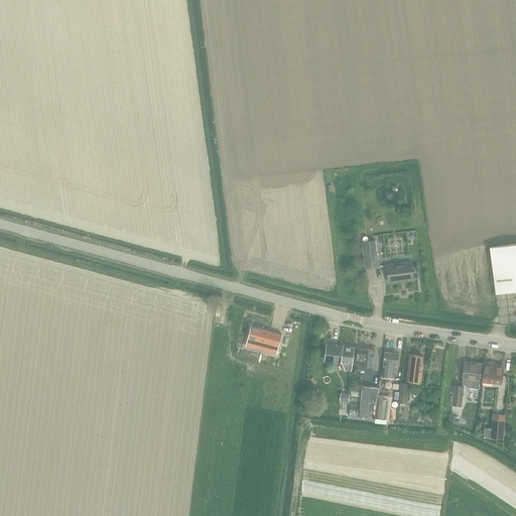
[(394,233),(398,240),(407,235),(403,229),(394,233)]
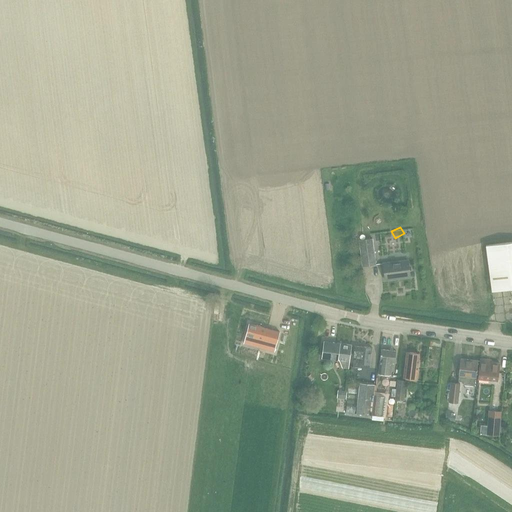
[(511,284),(511,236),(498,238),(503,286),(511,284)]
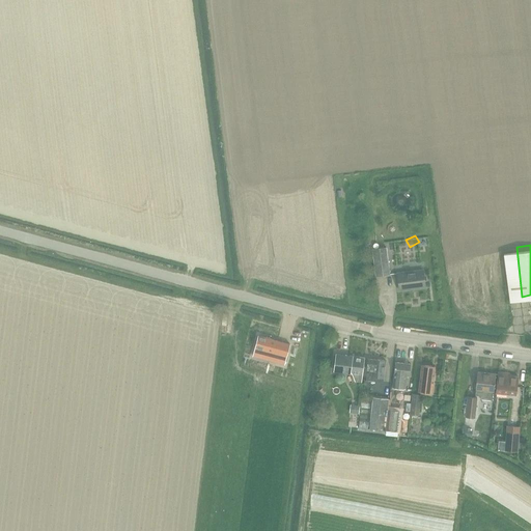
[(375,276),(389,275),(386,247),(372,248),(375,276)]
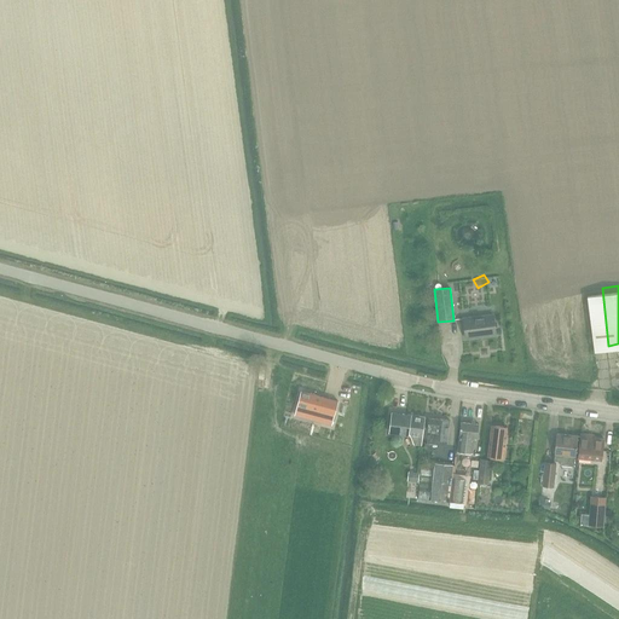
[(586,334),(567,336),(571,364),(590,362),(588,342),(597,341),(594,312),(583,313),(586,334)]
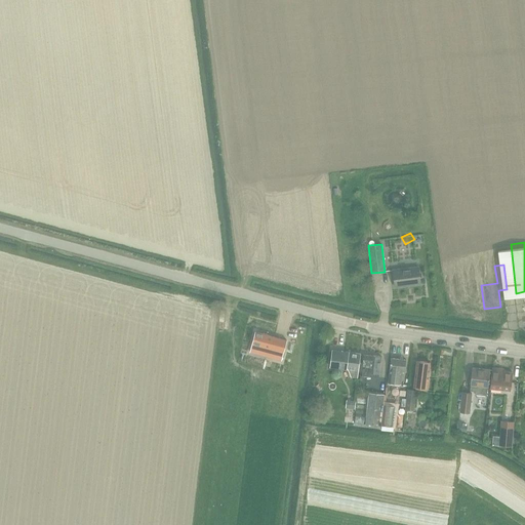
[(418,267),(393,270),(395,287),(420,284),(418,267)]
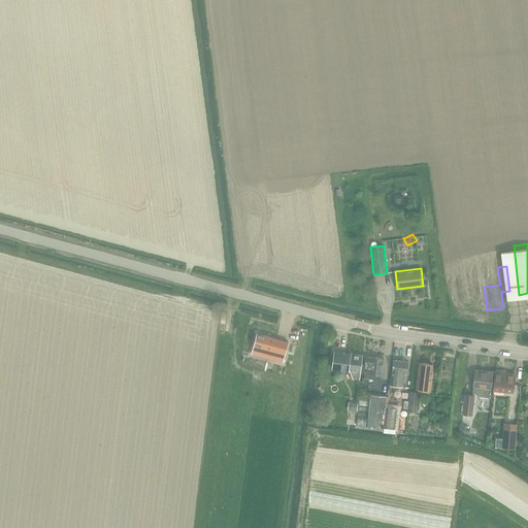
[(257,334),(253,351),(272,356),(271,360),(283,363),(288,342),(257,334)]
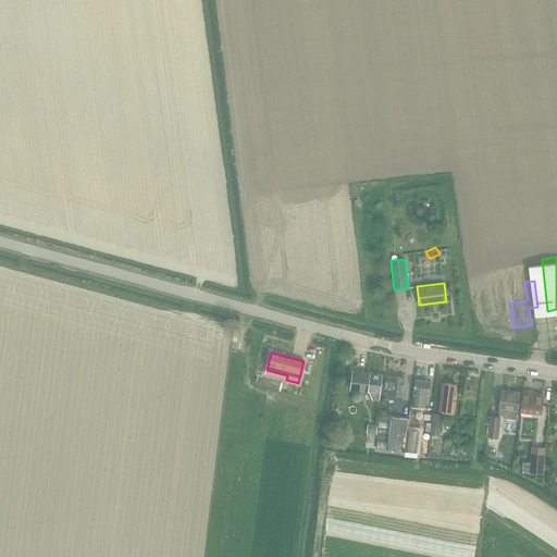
[(382,375),(353,371),(350,390),(369,392),(372,399),(379,400),(382,375)]
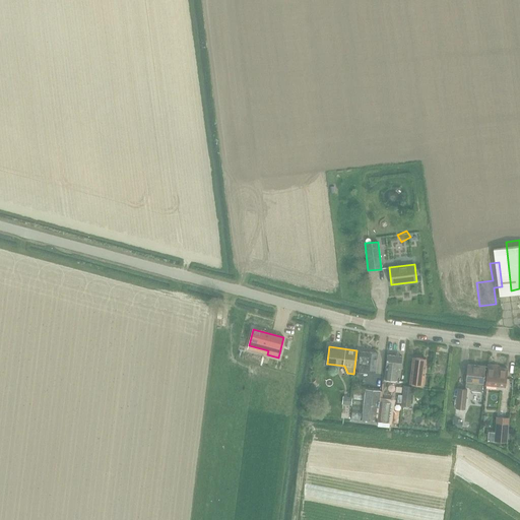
[(359,373),(375,375),(378,353),(366,351),(361,351),(359,363),(362,363),(362,366),(360,365),(359,373)]
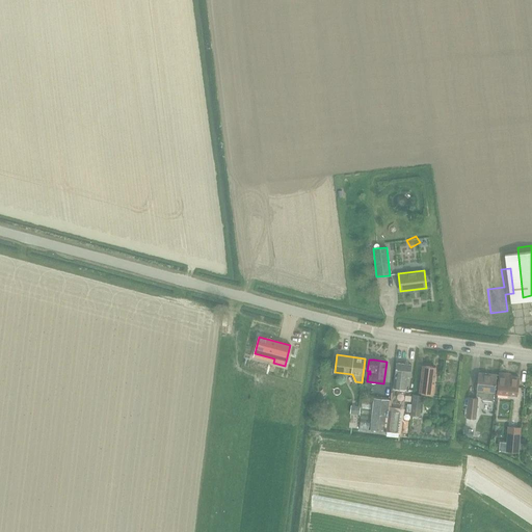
[(393,388),(399,389),(405,389),(407,376),(410,376),(411,365),(396,363),(393,388)]
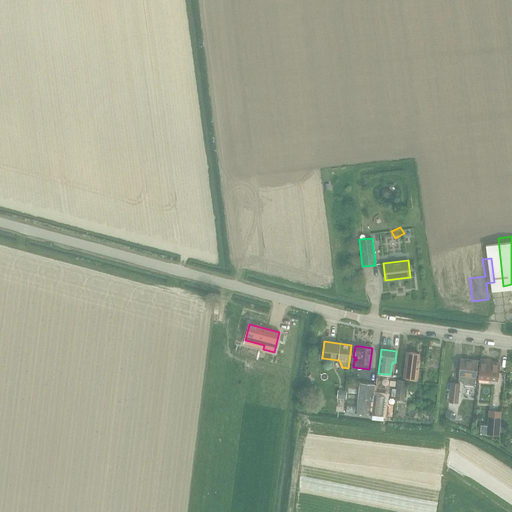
[(416,379),(419,353),(406,352),(403,378),(416,379)]
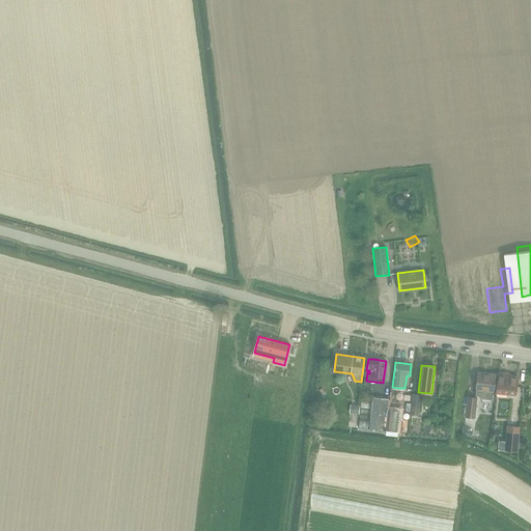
[(493,392),(496,373),(477,371),(475,390),(476,390),(475,395),(480,395),(480,398),(492,400),(493,392)]
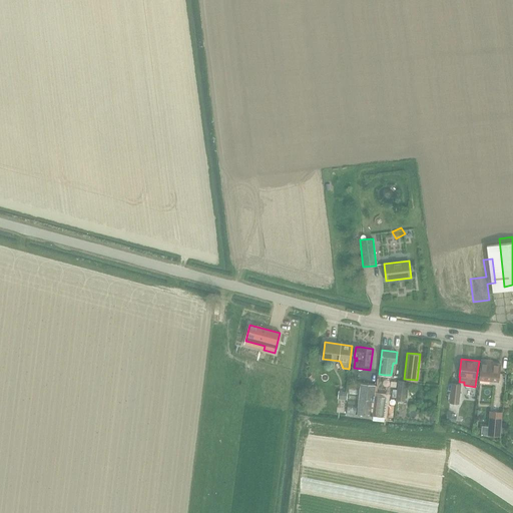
[(487,361),(481,360),(479,379),(499,381),(501,364),(487,363),(487,361)]
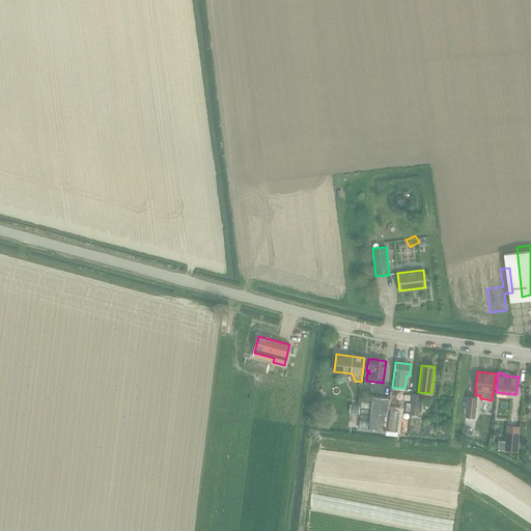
[(420,394),(412,394),(410,414),(418,415),(420,394)]
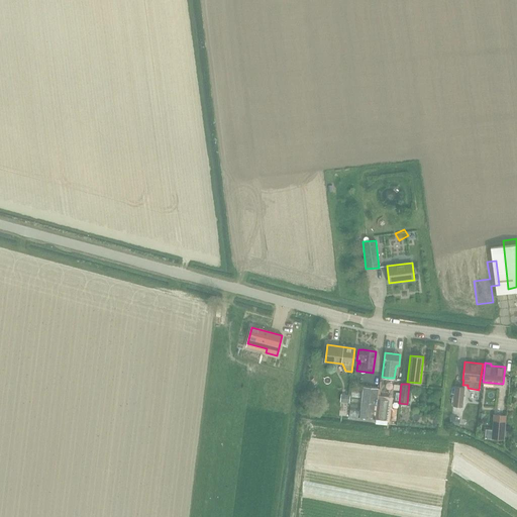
[(455,386),(453,406),(462,407),(464,387),(455,386)]
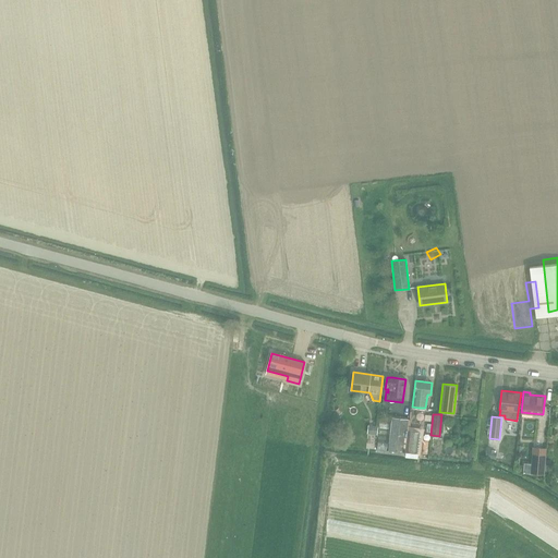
[(392,417),(388,451),(404,452),(408,420),(392,417)]
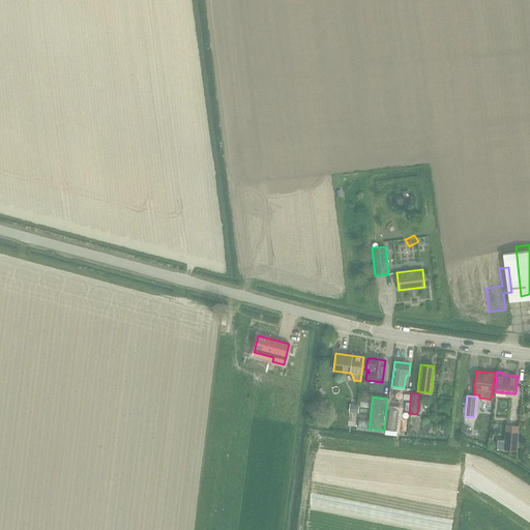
[(359,410),(369,411),(369,402),(360,402),(359,410)]
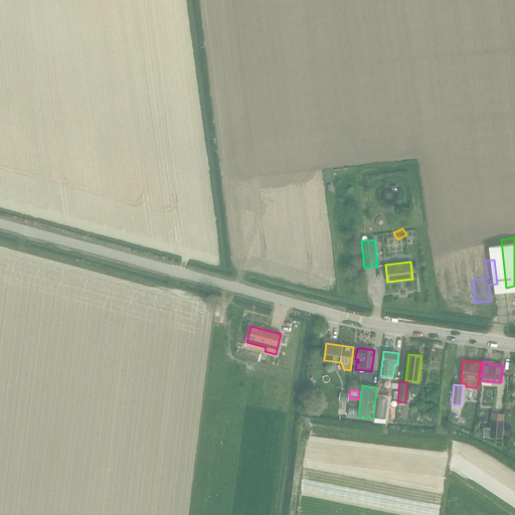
[(489,390),(489,401),(499,401),(500,391),(489,390)]
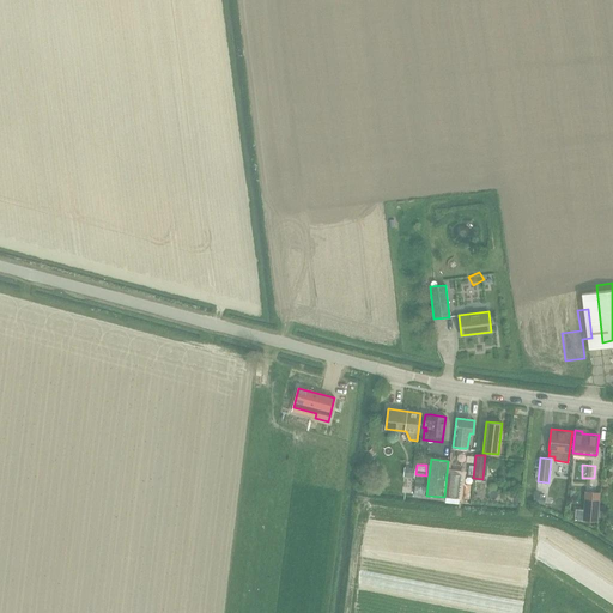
[(402,480),(413,481),(414,469),(404,468),(402,480)]
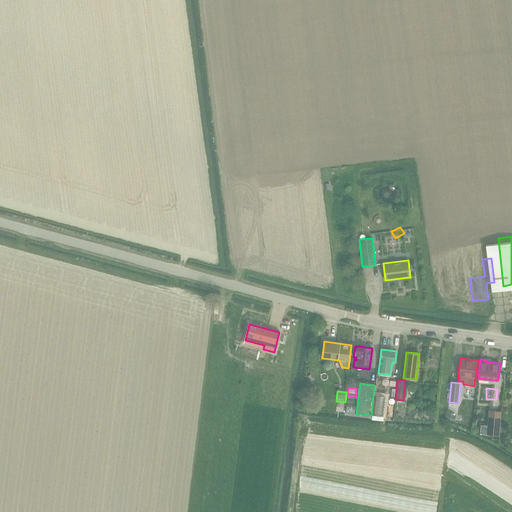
[(372,414),(383,415),(385,396),(375,395),(372,414)]
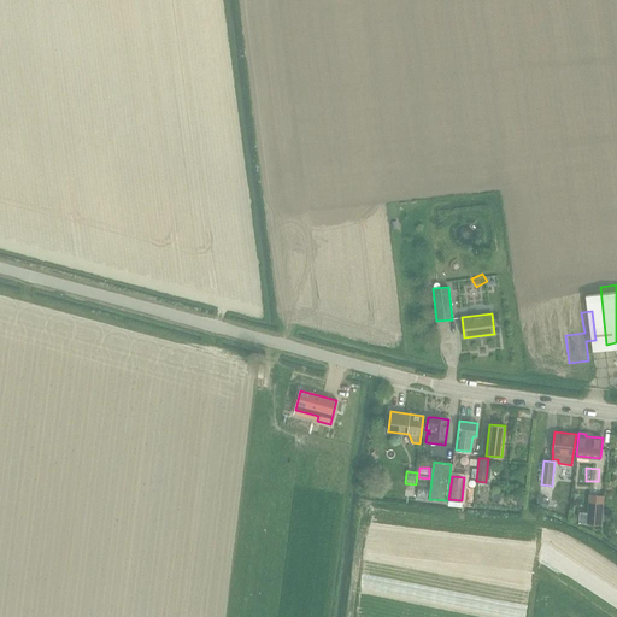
[(554,477),(551,492),(562,494),(564,480),(554,477)]
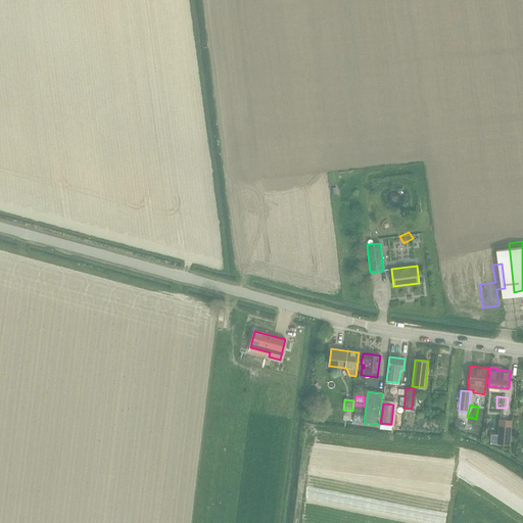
[(392,417),(411,421),(412,416),(393,412),(392,417)]
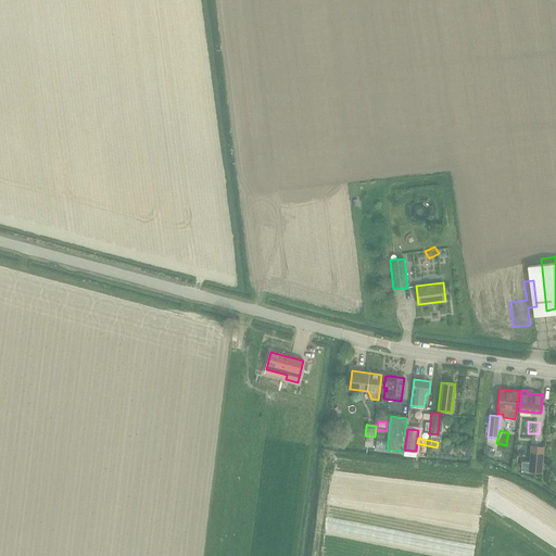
[(529,463),(529,472),(532,472),(542,474),(544,447),(533,446),(531,446),(529,463)]
